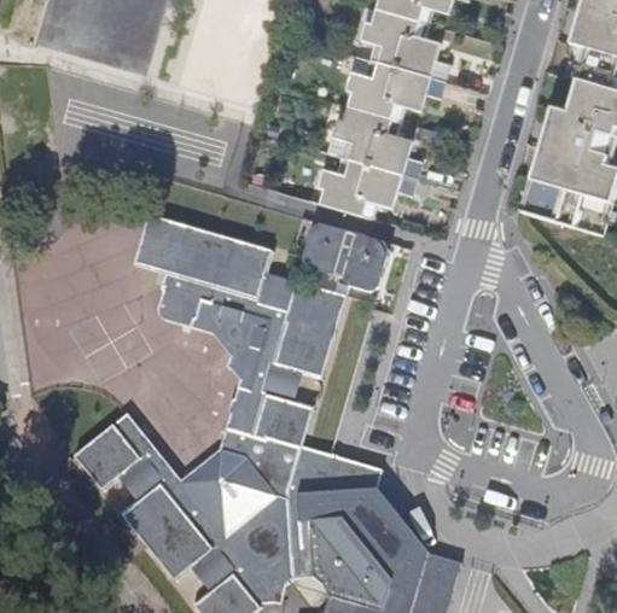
[(450,13),(454,0),(378,0),(372,22),(365,21),(360,38),(374,42),(366,75),(351,70),(347,88),(351,91),(344,118),(341,117),(337,117),(332,134),(347,139),(338,171),(324,168),(318,185),(324,186),(320,200),(374,217),(378,202),(394,206),(399,191),(409,156),(414,138),(397,133),(406,105),(421,110),(426,93),(436,59),(441,42),(425,38),(434,9),(450,13)]
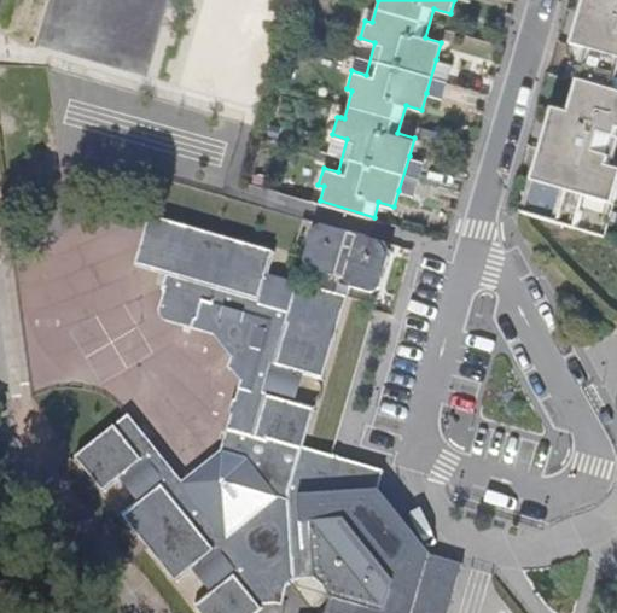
[(581,0),(569,41),(586,47),(566,109),(551,105),(546,123),(540,145),(522,209),(603,235),(607,219),(611,206),(613,200),(616,186),(616,167),(607,164),(610,156),(613,157),(616,142),(616,134),(616,135),(616,130),(616,0),(581,0)]
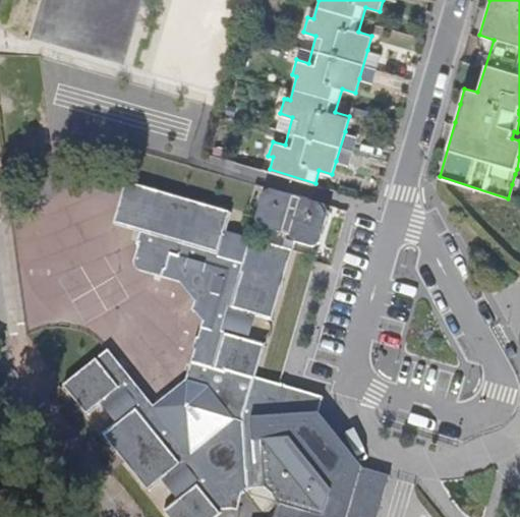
[(380,53),(367,50),(359,78),(371,82),(380,53)]
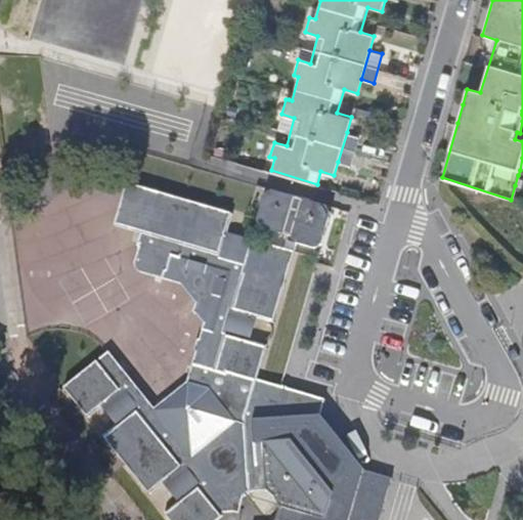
[(358,135),(347,132),(338,162),(350,165),(358,135)]
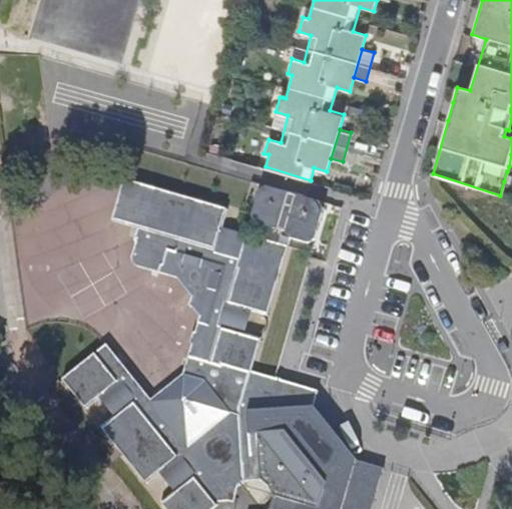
[(338,431),(314,404),(319,389),(275,376),(248,368),(259,337),(242,332),(250,307),(266,312),(286,244),(277,241),(267,238),(266,240),(257,237),(257,235),(246,232),(220,224),(225,208),(122,178),(117,196),(119,197),(116,206),(114,206),(111,218),(134,225),(137,229),(130,256),(133,264),(175,275),(190,293),(189,303),(198,314),(194,330),(191,331),(189,339),(191,341),(187,355),(188,356),(186,363),(184,363),(183,366),(186,367),(185,371),(151,398),(105,344),(62,375),(103,424),(146,478),(157,470),(174,490),(162,499),(169,508),(203,508),(206,507),(207,508),(208,508),(217,503),(217,499),(233,498),(238,484),(245,479),(256,478),(263,478),(269,485),(338,431)]
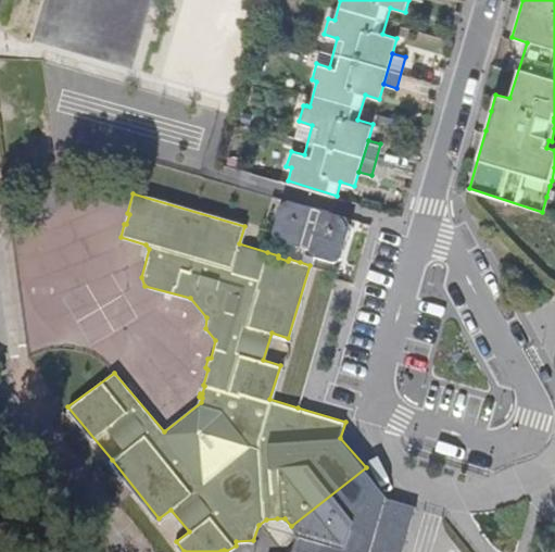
[(345,215),(329,211),(303,203),(288,199),(280,204),(273,231),(277,239),(308,248),(312,256),(332,262),(341,258),(350,223),(345,215)]
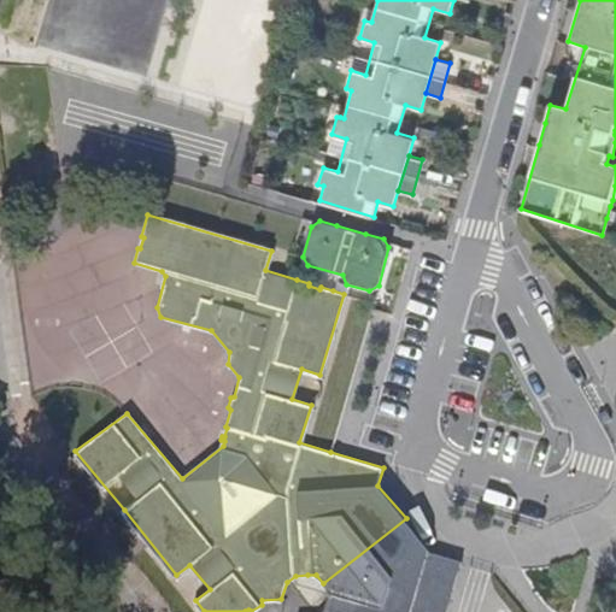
[(445,611),(462,559),(430,548),(406,518),(322,586),(323,592),(324,596),(322,605),(318,611),(316,611),(445,611)]
